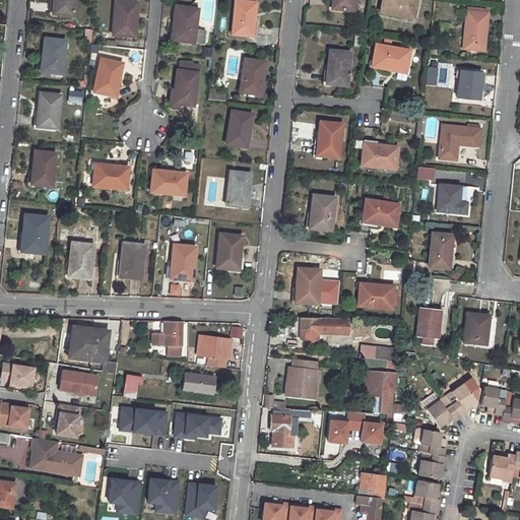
[(53,0),(52,13),(73,15),(74,0),(53,0)]
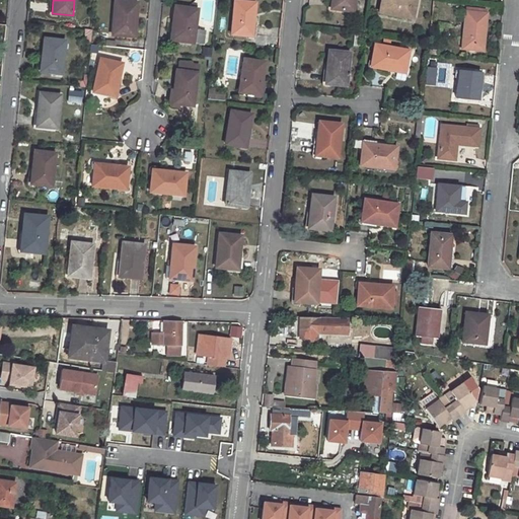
[(115,0),(112,34),(134,36),(137,2),(115,0)]
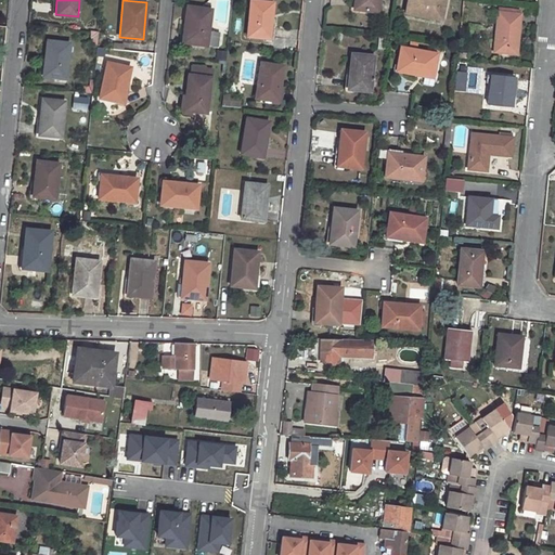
[(250,0),(247,36),(269,38),(272,2),(250,0)]
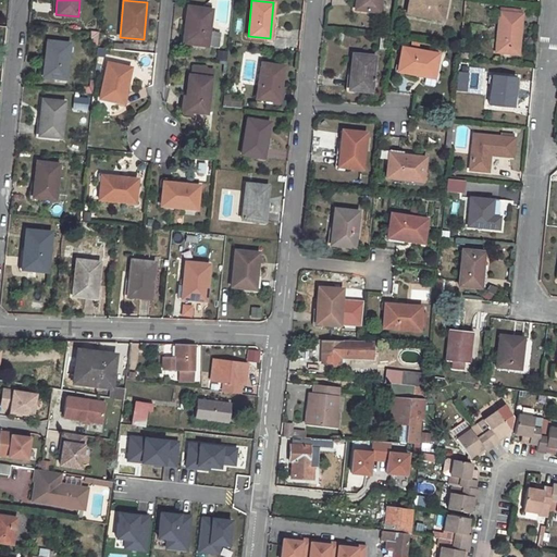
[(355,0),(355,9),(379,12),(380,0),(355,0)]
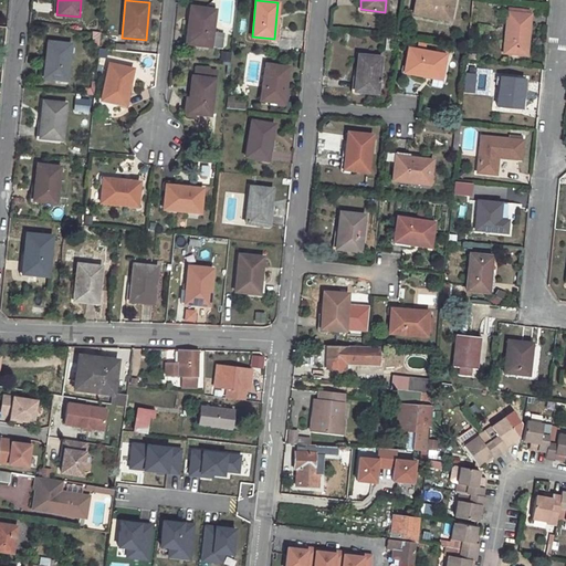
[(415,0),(413,12),(450,20),(453,0),(415,0)]
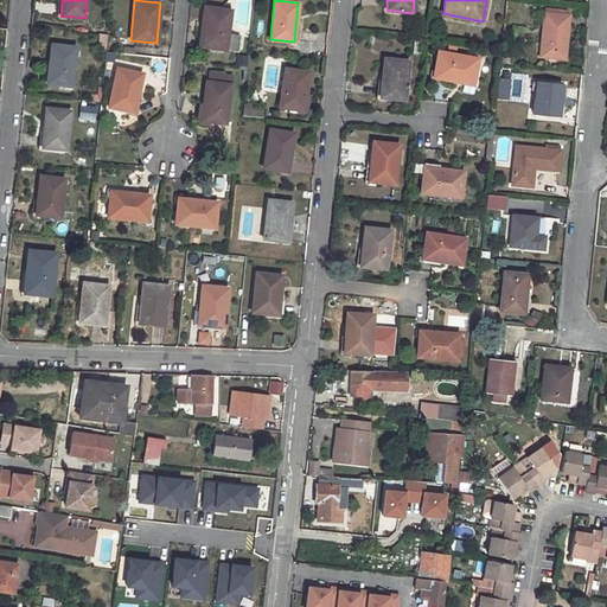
[(205,7),(199,46),(225,50),(237,51),(240,36),(228,33),(230,11),(205,7)]
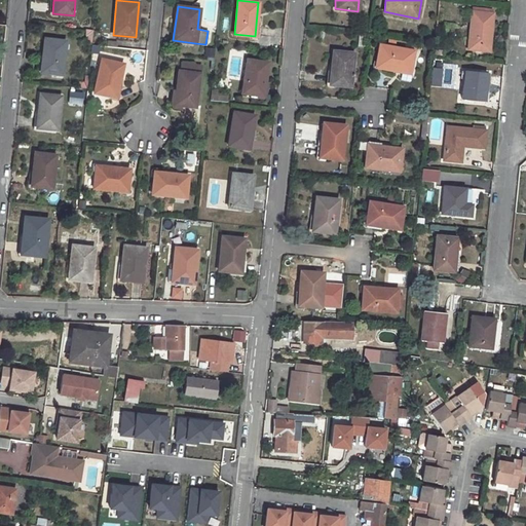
[(44,38),(41,72),(62,74),(65,40),(44,38)]
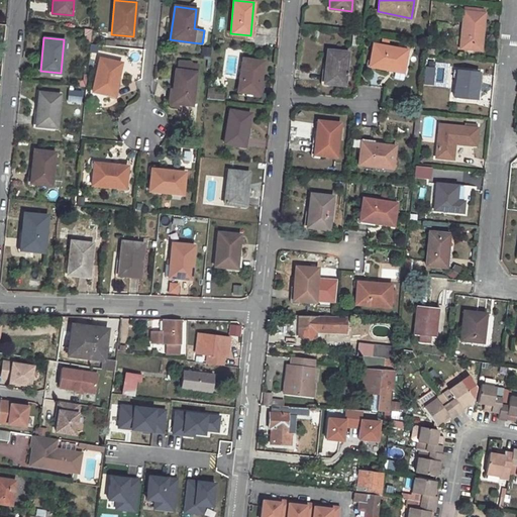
[(374,43),(369,66),(402,72),(406,49),(374,43)]
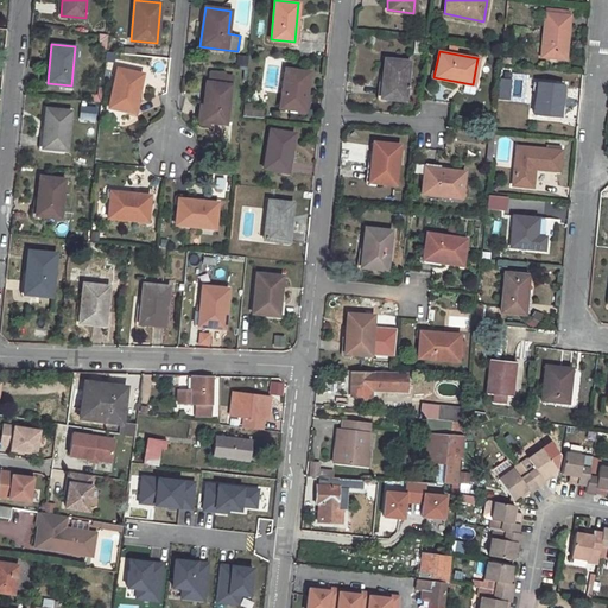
[(236,65),(246,67),(247,57),(238,56),(236,65)]
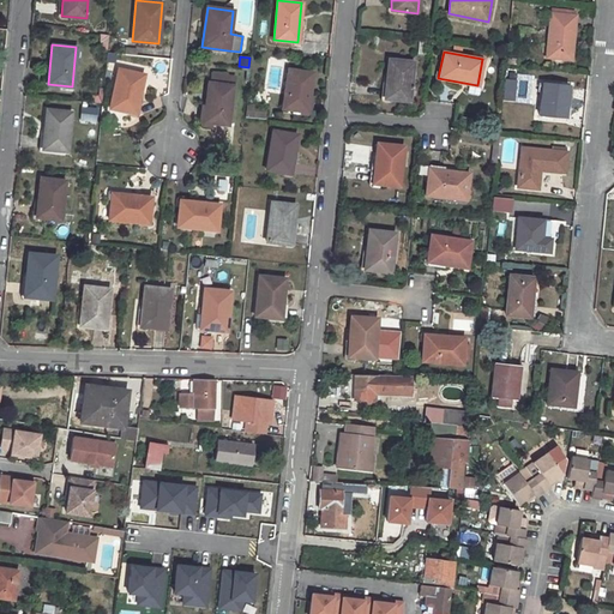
[(389,59),(384,98),(409,102),(414,62),(389,59)]
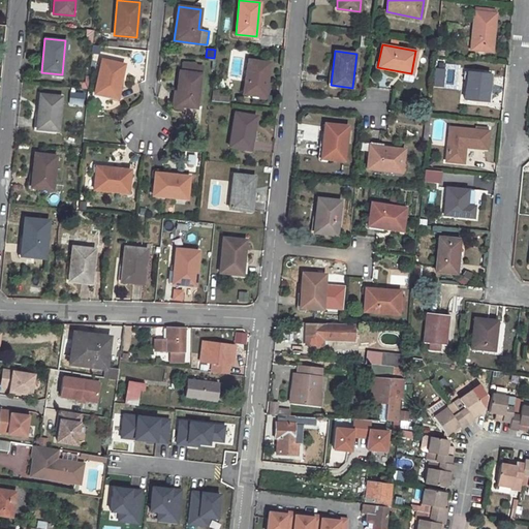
[(102,59),(95,93),(117,98),(124,64),(102,59)]
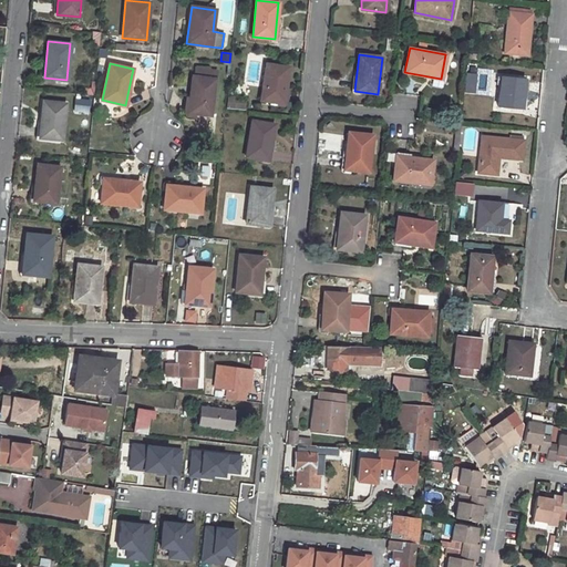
[(267,63),(260,100),(282,103),(289,68),(267,63)]
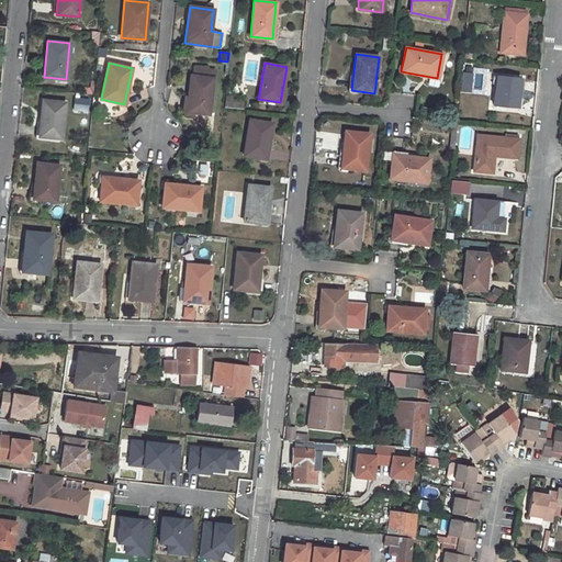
[(194,66),(192,76),(205,77),(206,68),(194,66)]
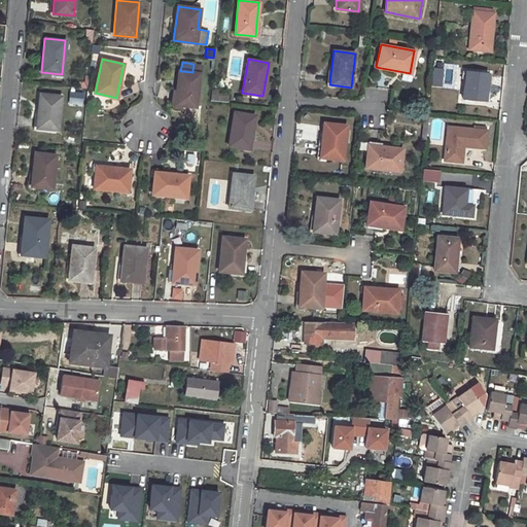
[(179,70),(175,105),(197,107),(201,64),(194,64),(192,72),(180,71),(179,70)]
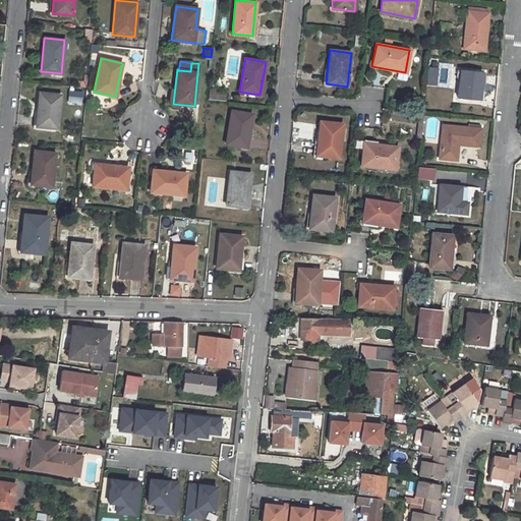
[(460,70),(457,98),(479,100),(481,72),(460,70)]
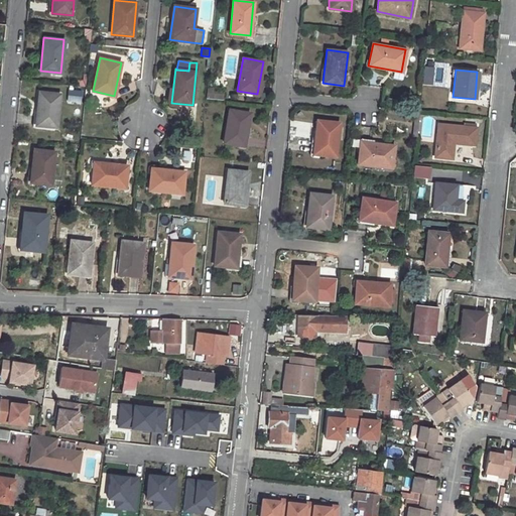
[(206,99),(223,101),(224,91),(208,89),(206,99)]
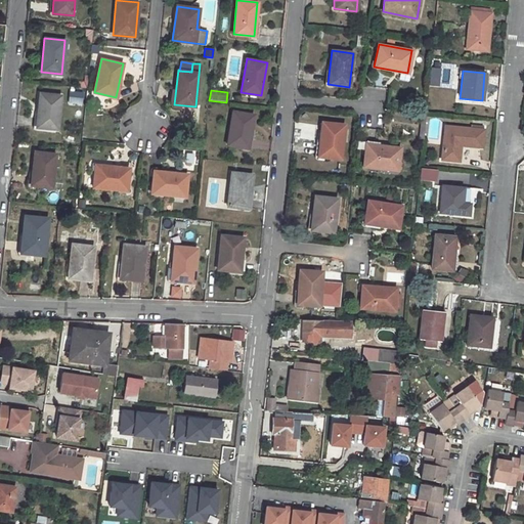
[(70,91),(69,103),(83,104),(84,93),(70,91)]
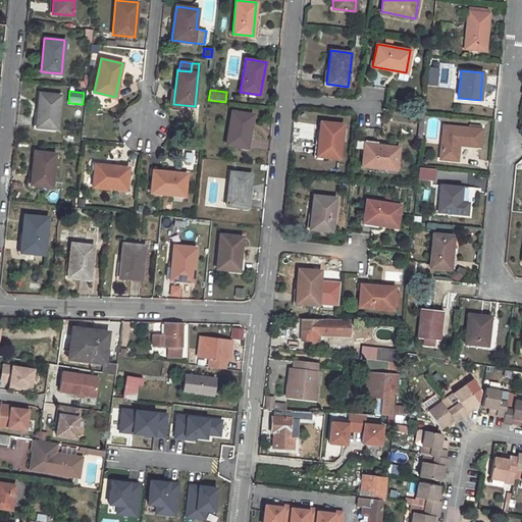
[(40,93),(36,126),(57,129),(61,96),(40,93)]
